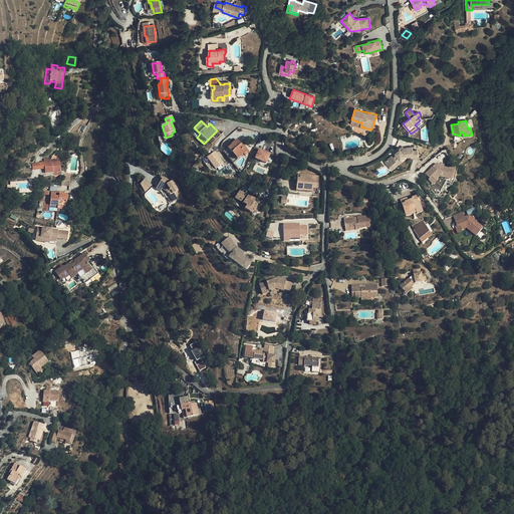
[(173,138),(172,136),(166,138),(162,125),(159,126),(165,142),(173,138)]
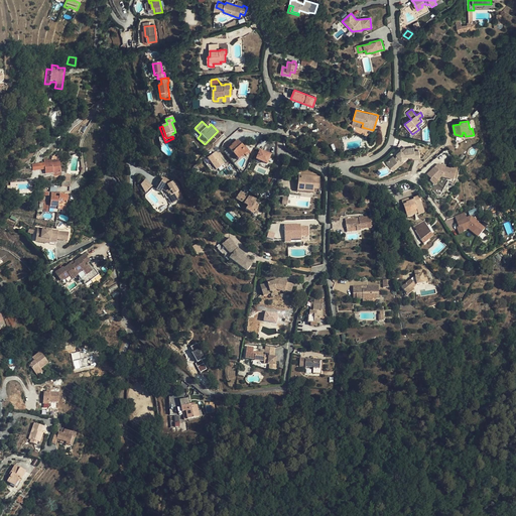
[(235,152),(240,158),(245,154),(246,155),(250,152),(242,143),(241,145),(237,140),(232,145),(231,145),(232,146),(229,148),(233,153),(235,152)]
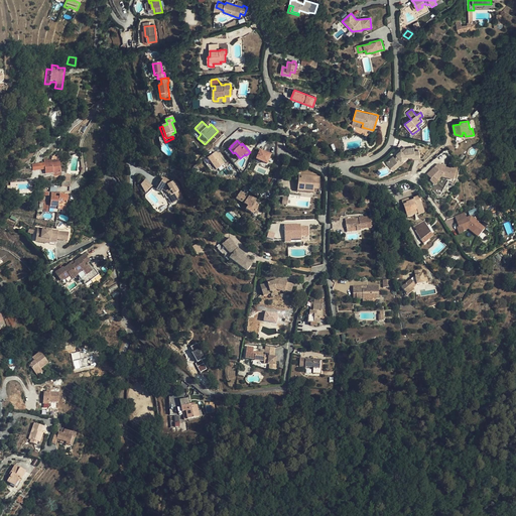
[(393,156),(389,160),(396,168),(404,161),(402,160),(402,159),(406,156),(409,155),(409,157),(413,156),(414,158),(420,157),(419,151),(419,150),(418,150),(414,151),(414,147),(406,148),(406,149),(402,152),(401,151),(397,154),(398,155),(395,158),(393,156)]
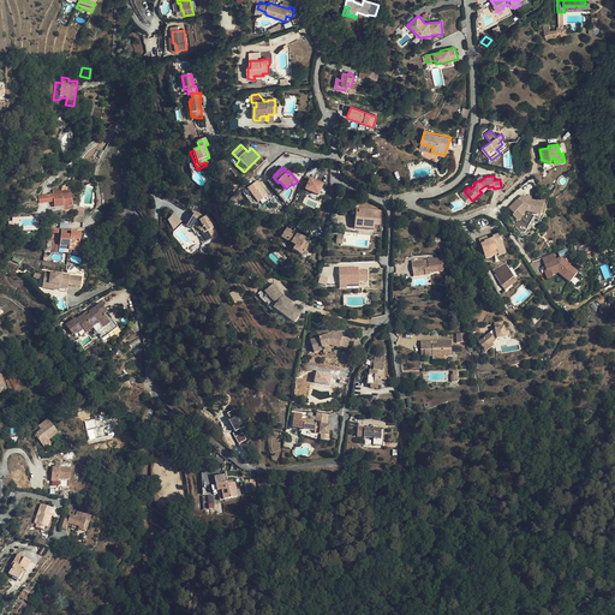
[(305,189),(320,195),(323,183),(309,177),(305,189)]
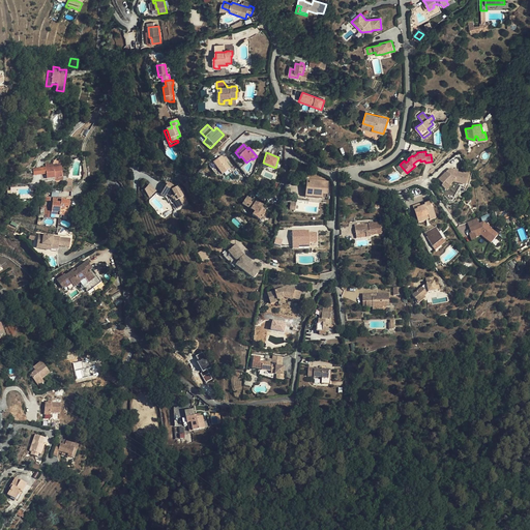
[(223,155),(213,160),(223,174),(231,168),(223,155)]
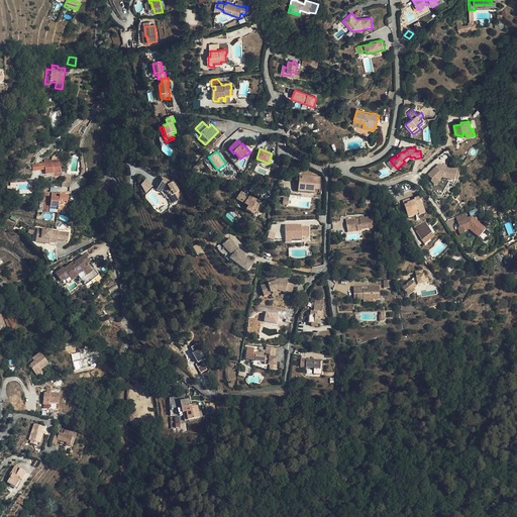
[(44,160),(44,165),(45,175),(53,175),(53,164),(47,164),(47,161),(47,160),(44,160)]
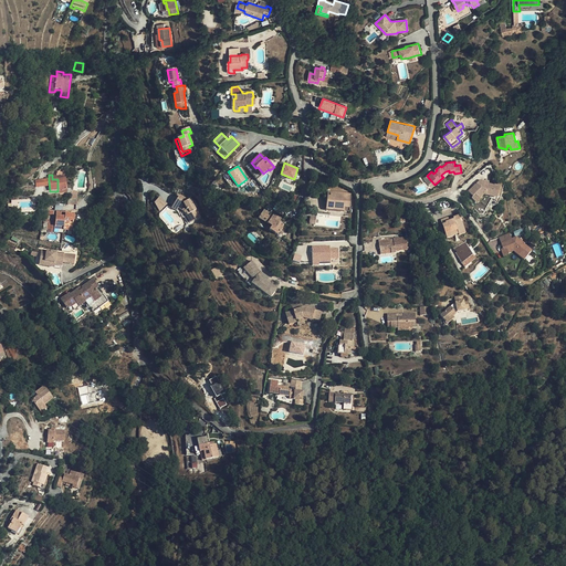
[(64,176),(61,176),(61,178),(58,179),(58,191),(66,190),(65,178),(64,178),(64,176)]
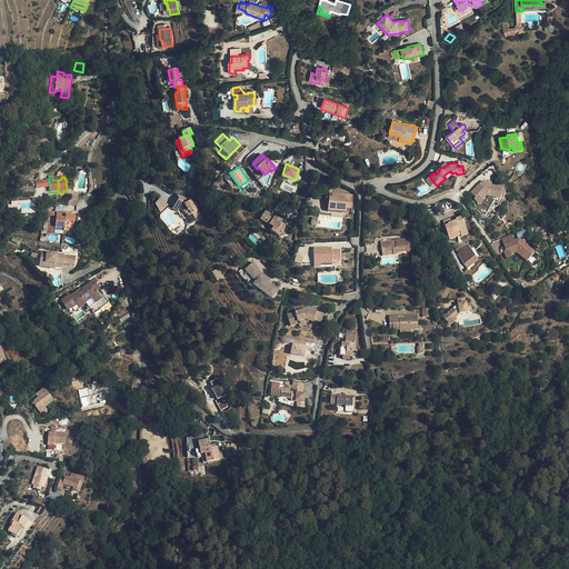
[(433,188),(437,186),(429,177),(426,179),(433,188)]
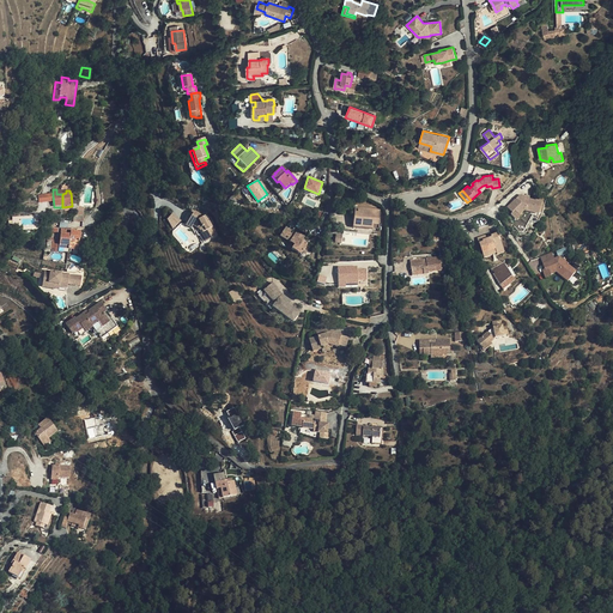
[(54,210),(64,210),(62,207),(54,207),(53,195),(49,195),(48,204),(48,211),(54,210)]
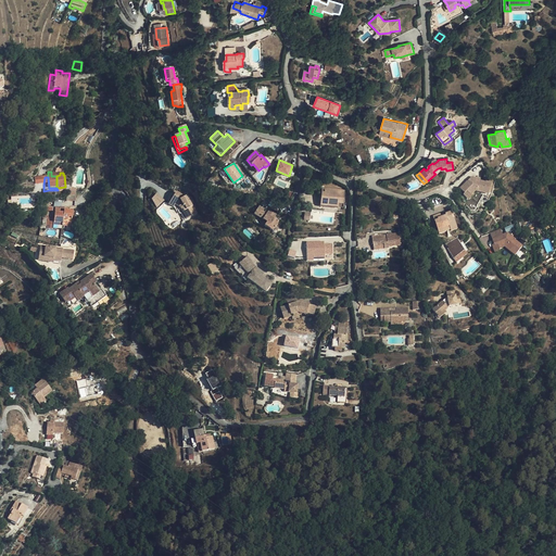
[(467,181),(460,189),(465,193),(466,193),(467,192),(470,196),(476,191),(489,194),(492,185),(480,181),(479,185),(467,181)]
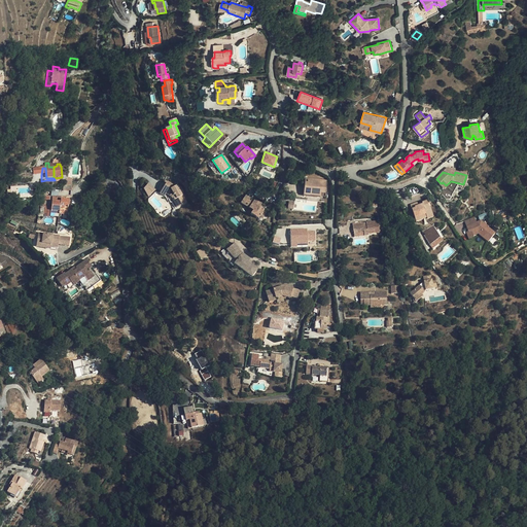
[(303,195),(320,197),(320,194),(325,195),(326,181),(305,179),(303,195)]
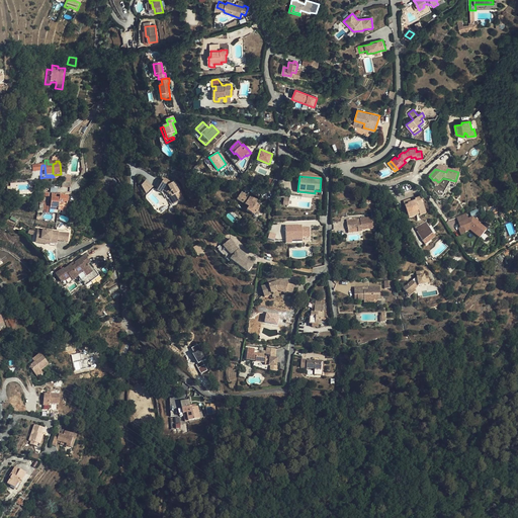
[(172,182),(164,177),(157,188),(161,191),(162,189),(167,192),(173,203),(183,197),(179,189),(180,188),(178,183),(175,184),(173,181),(172,182)]
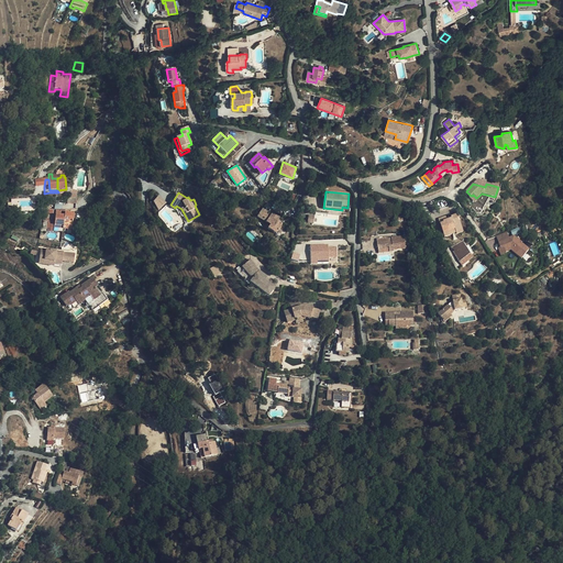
[(57,209),(55,224),(64,225),(64,224),(65,212),(66,210),(57,209)]
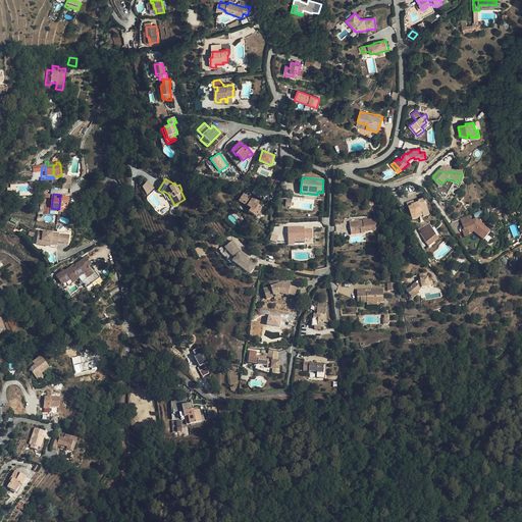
[(258,213),(261,209),(256,206),(259,202),(252,198),(252,199),(244,194),(239,201),(251,209),(258,213)]
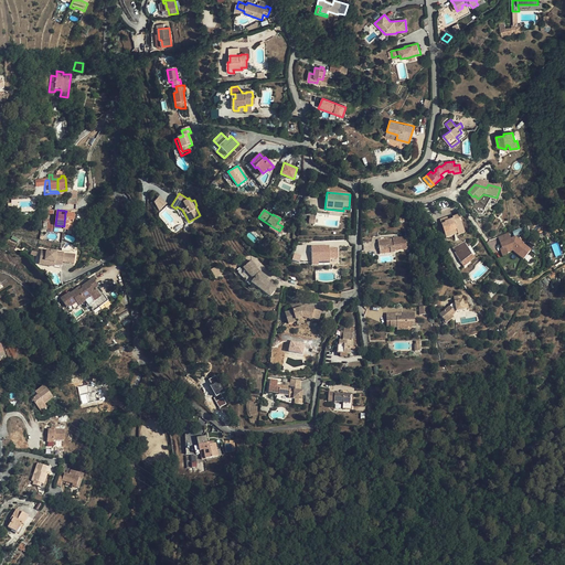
[(74,214),(70,214),(65,213),(64,225),(73,226),(74,214)]
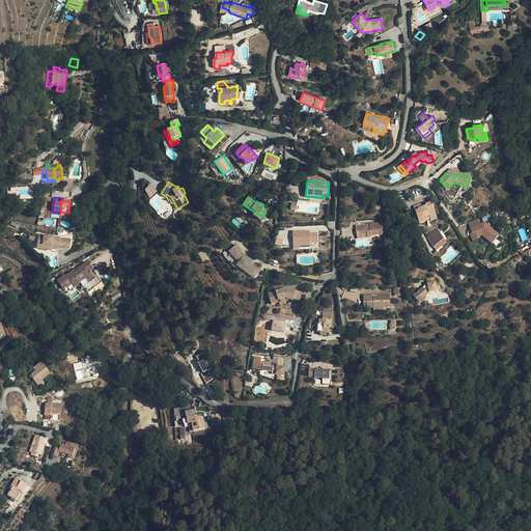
[(414,206),(415,212),(418,211),(417,207),(421,206),(422,207),(425,206),(425,204),(426,204),(425,202),(414,206)]
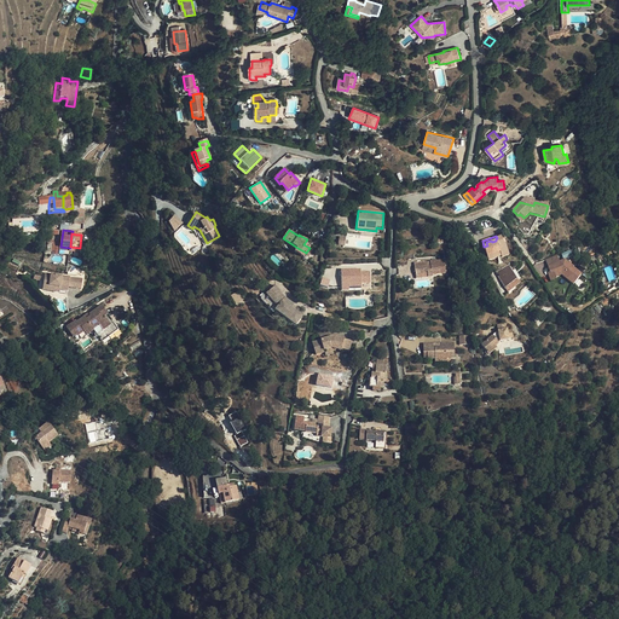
[(501,237),(497,238),(496,238),(496,241),(492,242),(491,241),(486,242),(487,246),(484,247),(489,261),(502,256),(502,258),(509,255),(505,243),(503,244),(501,237)]
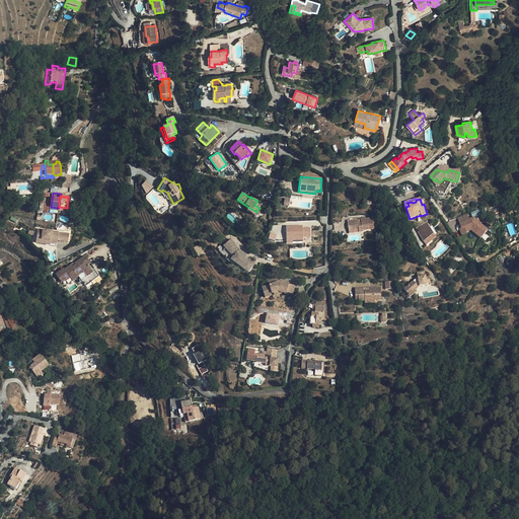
[(254,216),(255,214),(256,212),(249,208),(246,211),(254,216)]
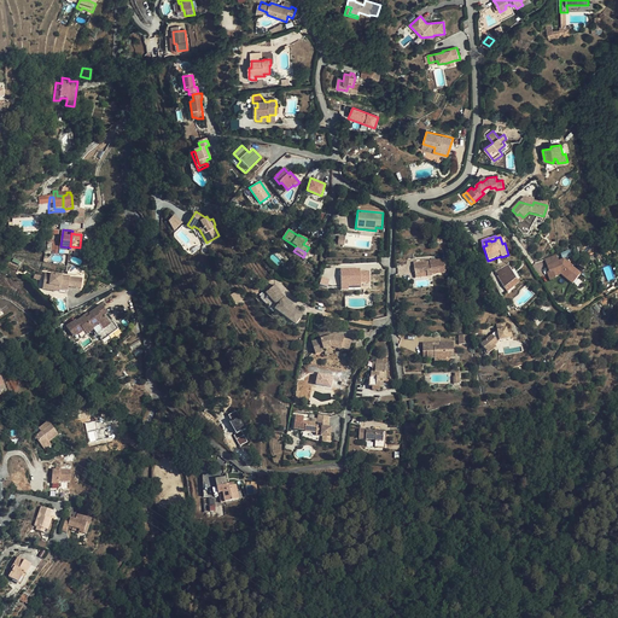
[(544,260),(547,266),(559,262),(557,255),(544,260)]
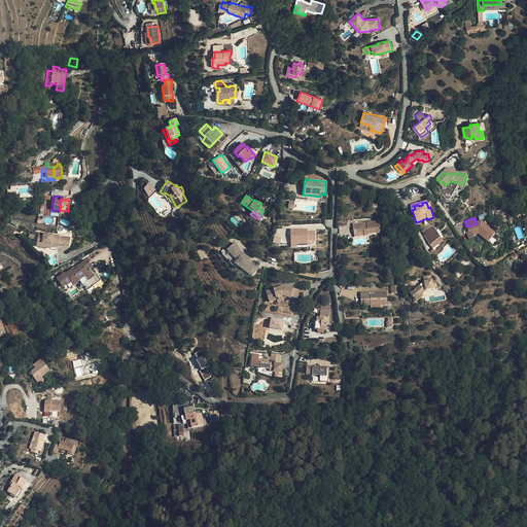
[(378,221),(366,222),(366,226),(364,226),(363,223),(361,223),(361,222),(353,223),(353,227),(354,232),(354,235),(364,233),(364,236),(369,236),(369,234),(380,233),(378,221)]
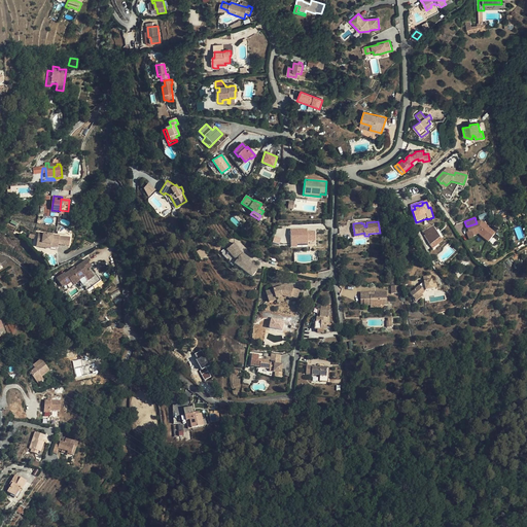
[(481,221),(477,223),(466,226),(468,232),(468,233),(471,232),(473,236),(479,235),(488,242),(495,235),(488,229),(488,227),(481,221)]
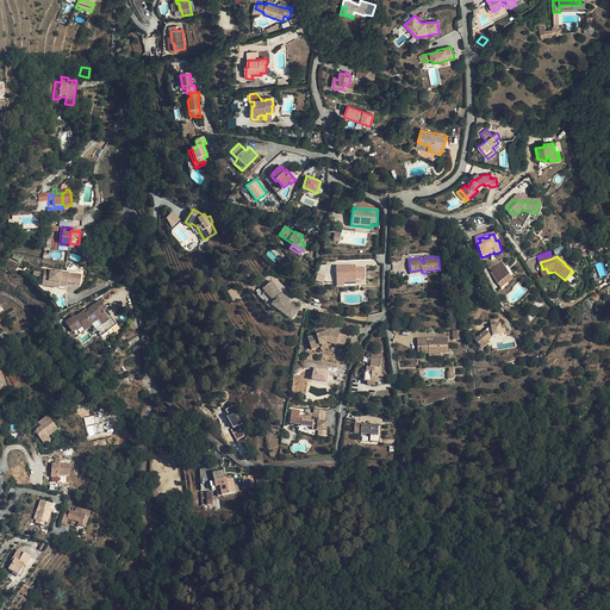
[(344,266),(344,265),(344,260),(336,261),(337,284),(343,284),(343,286),(356,286),(355,266),(352,266),(344,266)]
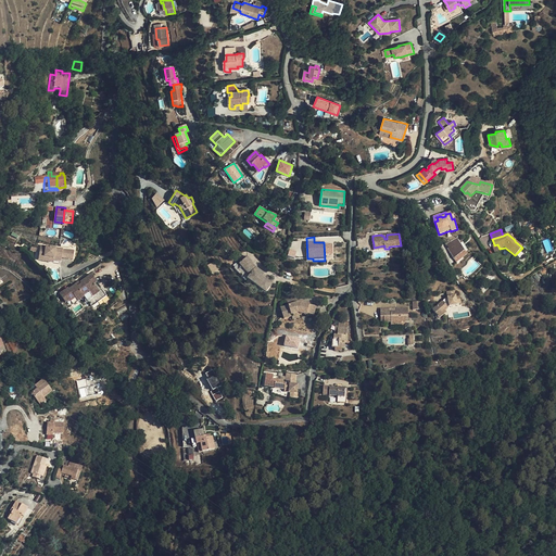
[(458,237),(445,245),(454,258),(455,257),(464,247),(458,237)]
